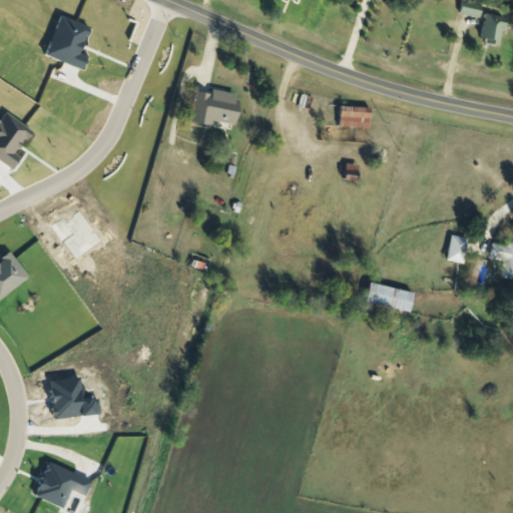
[(485,5),(466,0),(465,0),(462,13),(481,18),(485,5)]
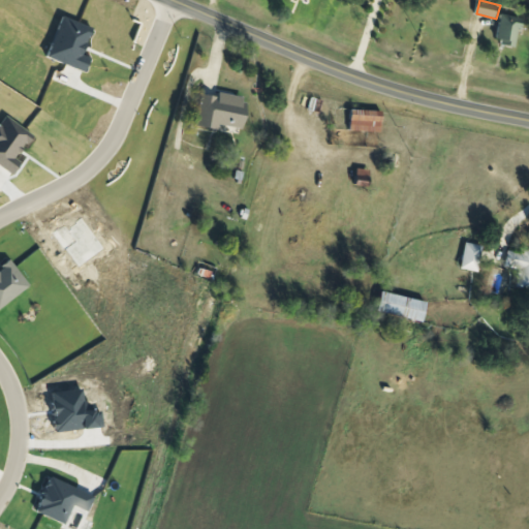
[(519,48),(525,18),(503,13),(498,42),(519,48)]
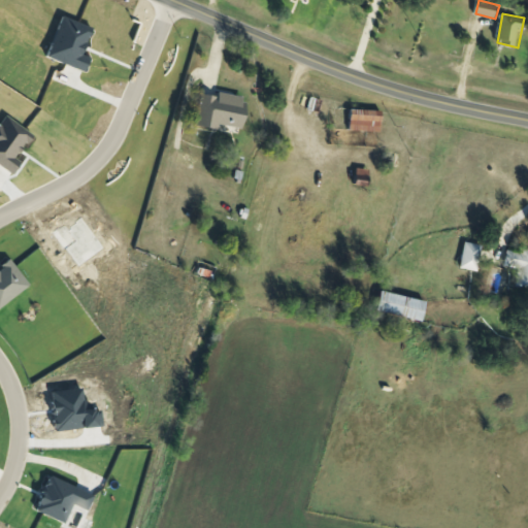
[(251,99),(203,90),(197,124),(244,132),(251,99)]
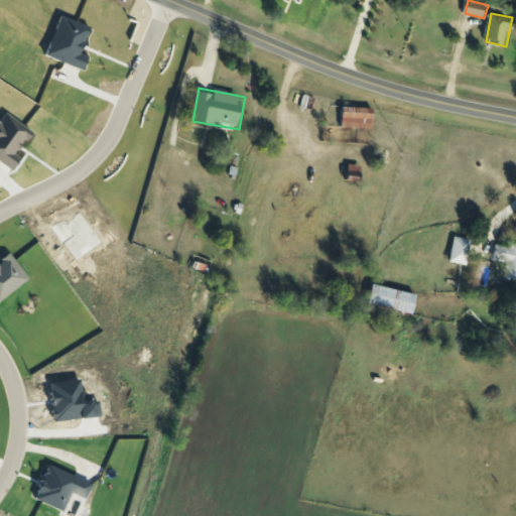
[(470,264),(471,239),(455,239),(454,264),(470,264)]
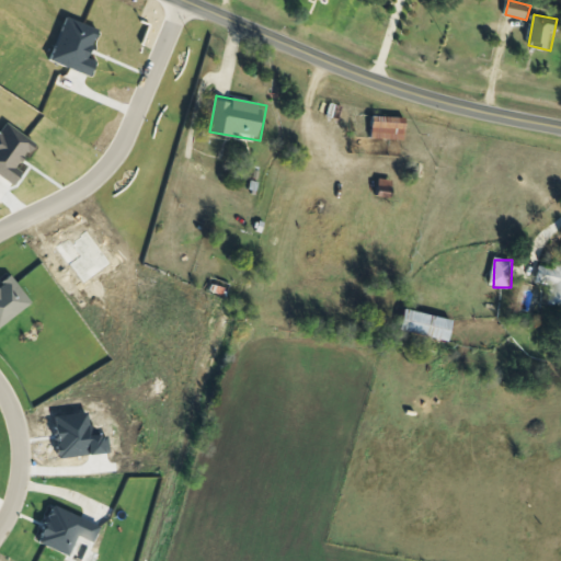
[(560,266),(541,263),(538,285),(553,287),(550,305),(560,306),(560,266)]
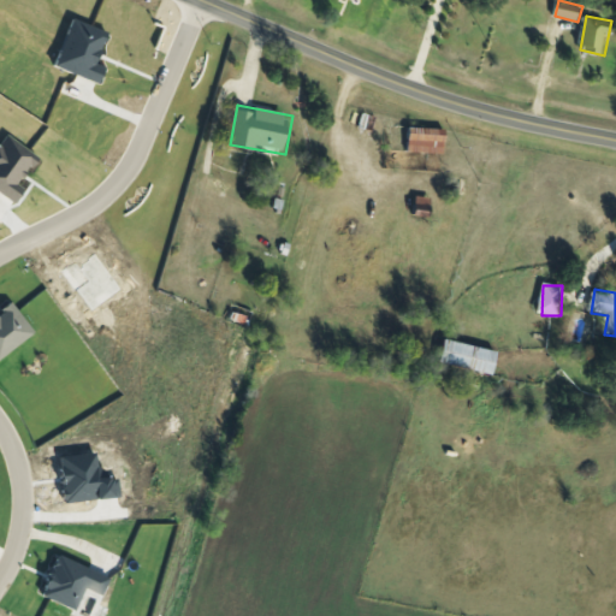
[(501,351),(448,339),(442,363),(495,375),(501,351)]
